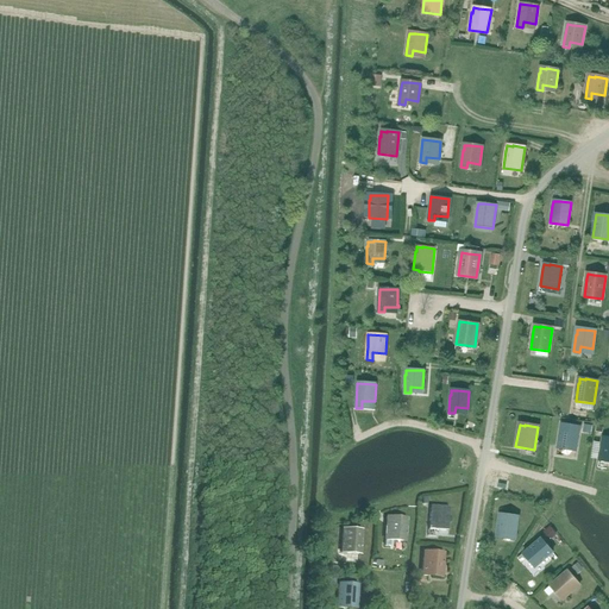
[(567,425),(567,426),(562,425),(562,429),(560,429),(558,447),(576,450),(579,427),(567,425)]
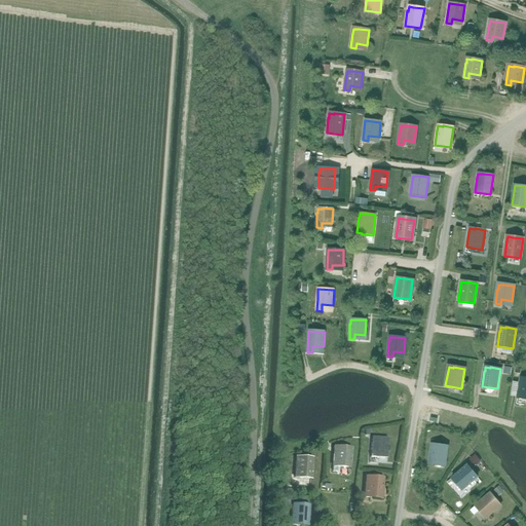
[(525,378),(525,379),(521,378),(520,383),(517,398),(525,399),(525,378)]
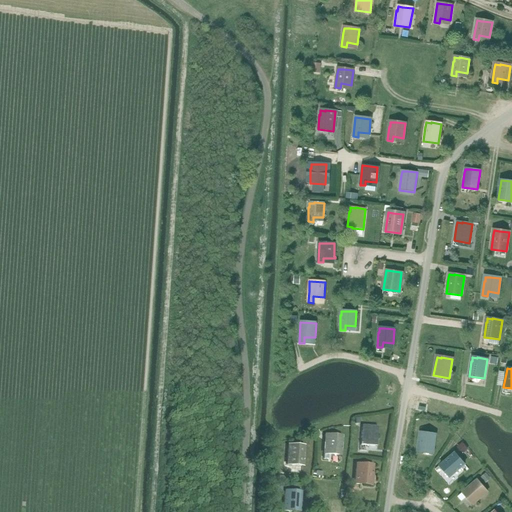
[(375,445),(377,426),(361,425),(360,444),(375,445)]
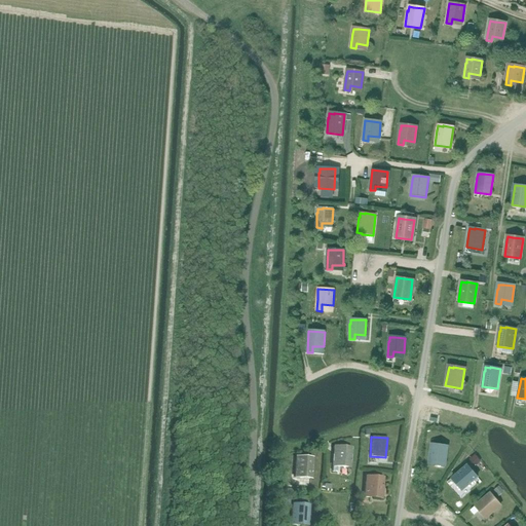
[(437,445),(431,445),(431,449),(430,449),(428,464),(434,464),(435,459),(445,461),(447,446),(437,445)]
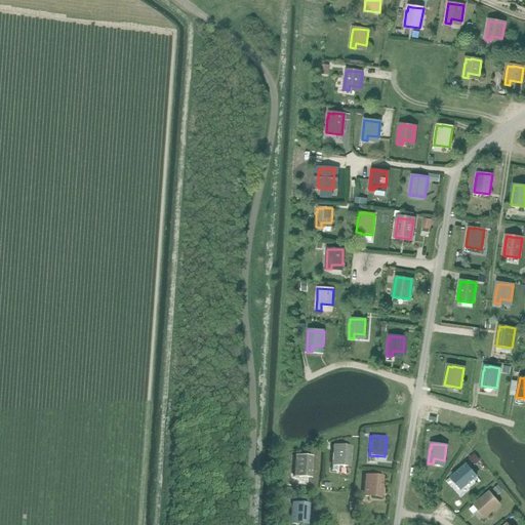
[(348,467),(349,446),(338,446),(333,446),(333,450),(332,450),(331,466),(348,467)]
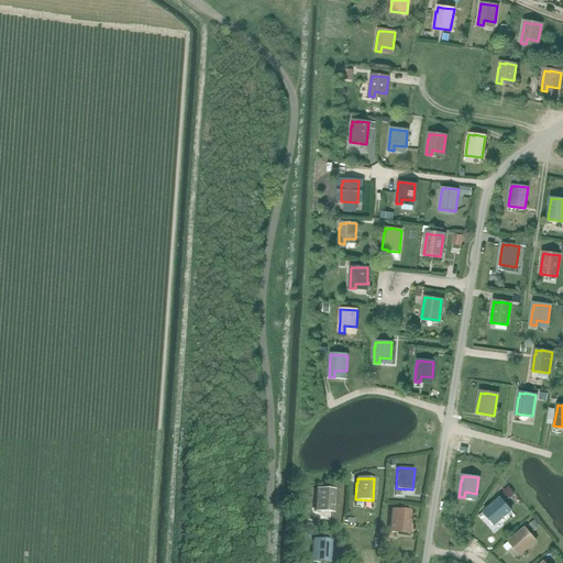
[(331,511),(332,490),(321,489),(321,490),(316,489),(316,495),(315,510),(331,511)]
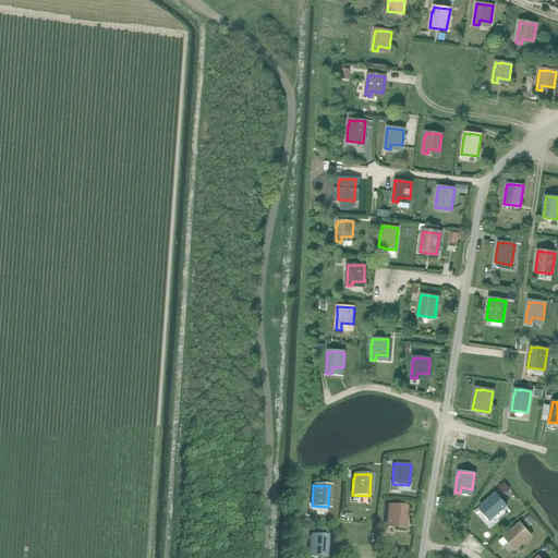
[(499,498),(498,498),(495,495),(492,498),(492,497),(480,508),(490,520),(506,507),(499,498)]
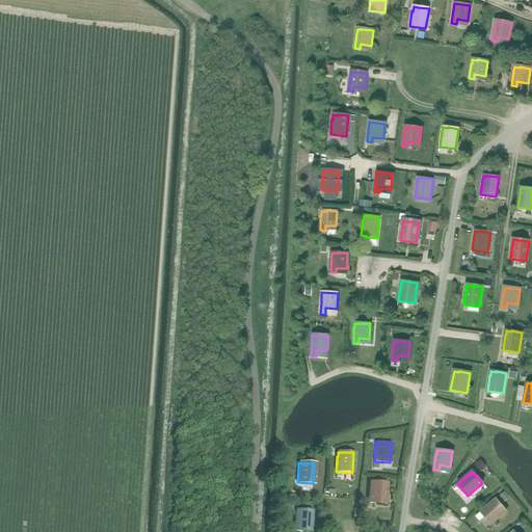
[(384,499),(386,483),(375,482),(375,483),(370,483),(370,487),(369,487),(368,502),(373,503),(373,498),(384,499)]
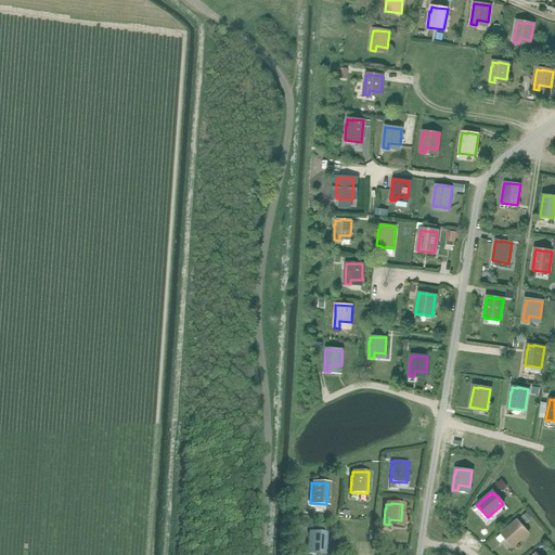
[(520,525),(517,521),(514,524),(513,524),(501,534),(512,546),(528,533),(520,525)]
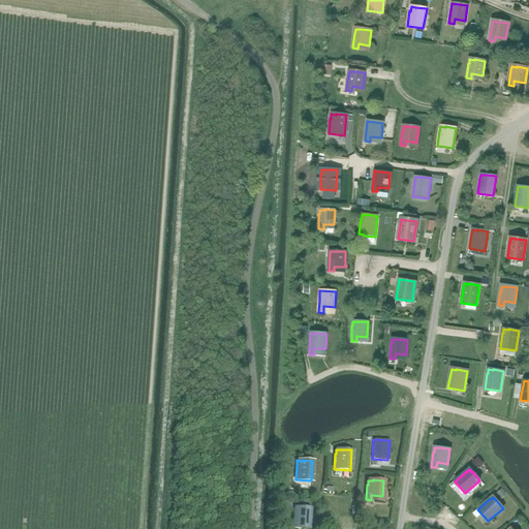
[(308,523),(309,508),(293,507),(292,527),(298,528),(298,523),(308,523)]
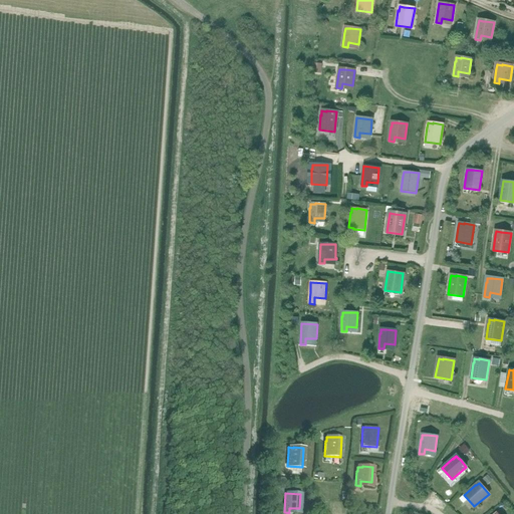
All buildings are outlined.
